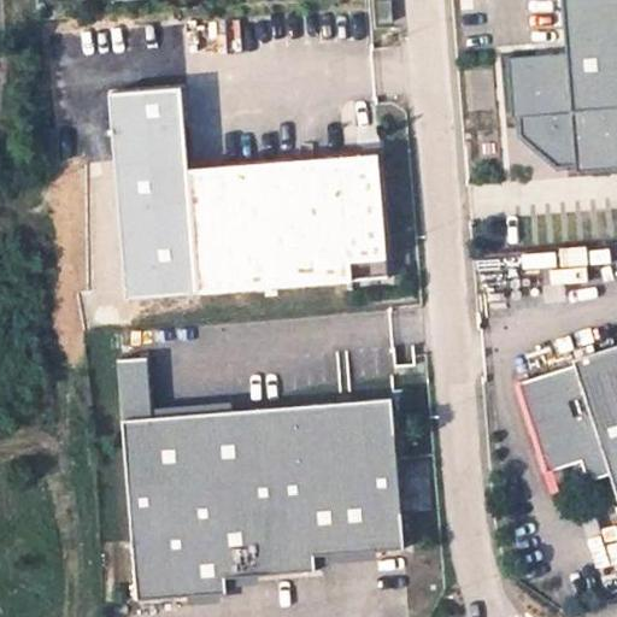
[(616,0),(562,0),(565,52),(506,56),(510,117),(516,116),(517,134),(553,166),(571,165),(571,171),(616,168),(616,0)]
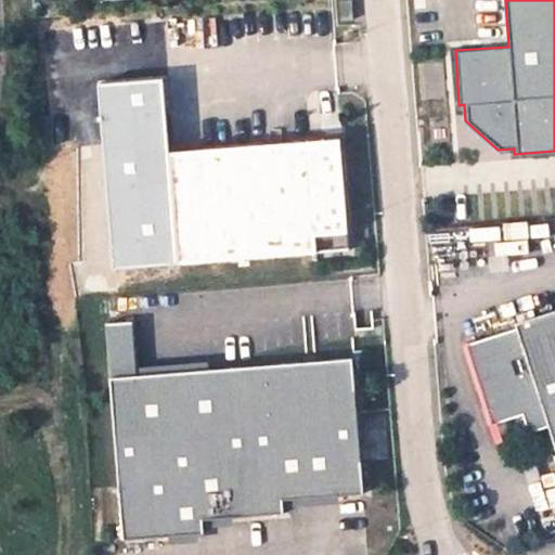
[(343,137),(172,151),(181,263),(324,252),(323,234),(351,232),(343,137)]
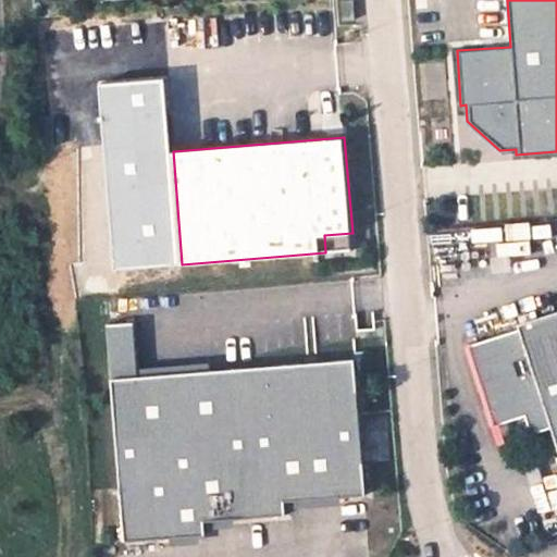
[(354,250),(353,233),(324,235),(325,252),(354,250)]
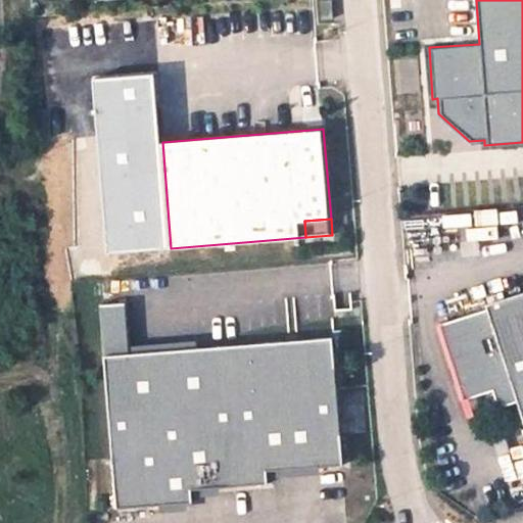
[(522,296),(440,324),(470,415),(518,399),(522,414),(522,296)]
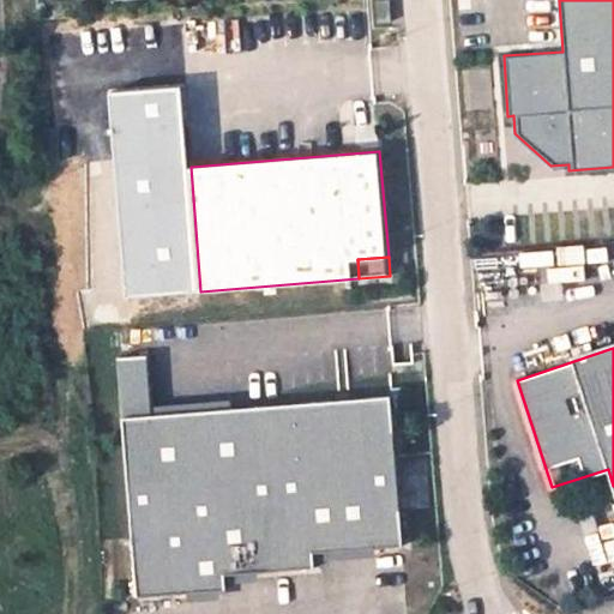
[(392,397),(120,419),(134,599),(224,590),(223,575),(313,567),(312,552),(404,545),(392,397)]
